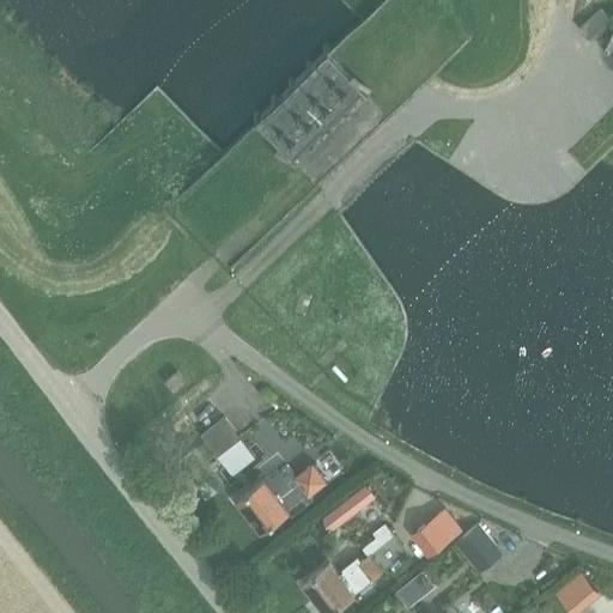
[(589,40),(611,19),(601,8),(578,29),(589,40)]
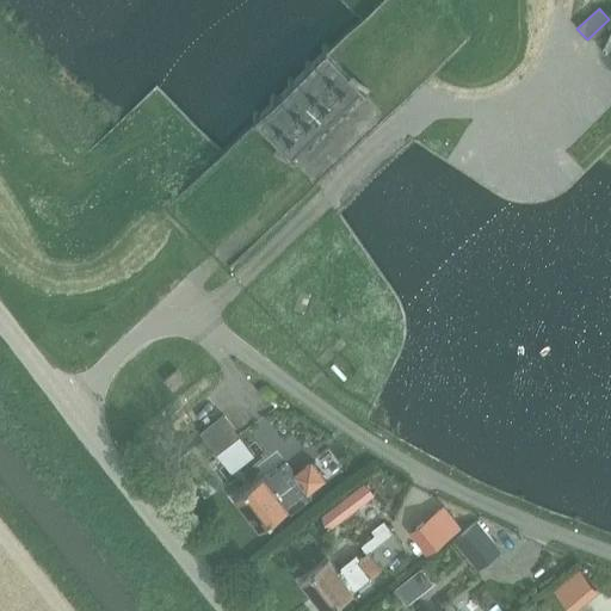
[(307,156),(295,167),(310,183),(314,186),(315,187),(388,118),(387,116),(384,115),(368,97),(352,113),(307,156)]
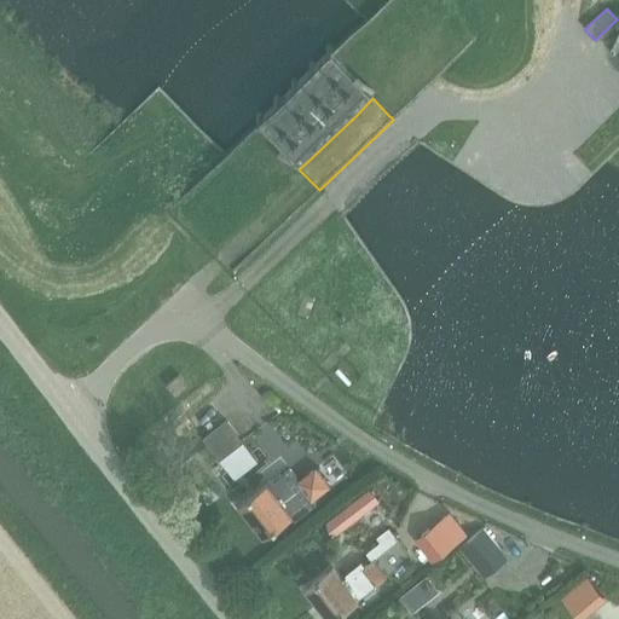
[(177,395),(189,385),(179,374),(167,385),(177,395)]
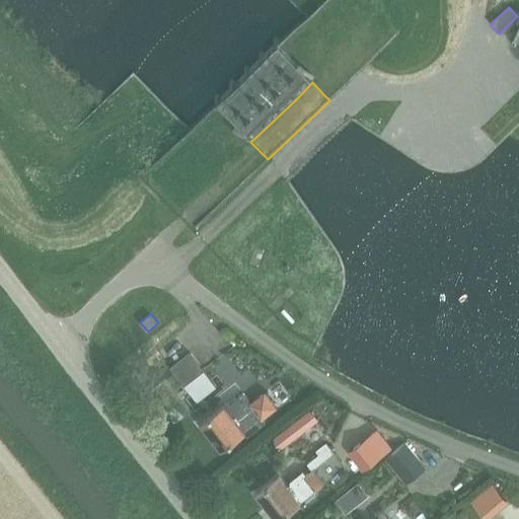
[(190,353),(170,367),(184,385),(203,370),(190,353)]
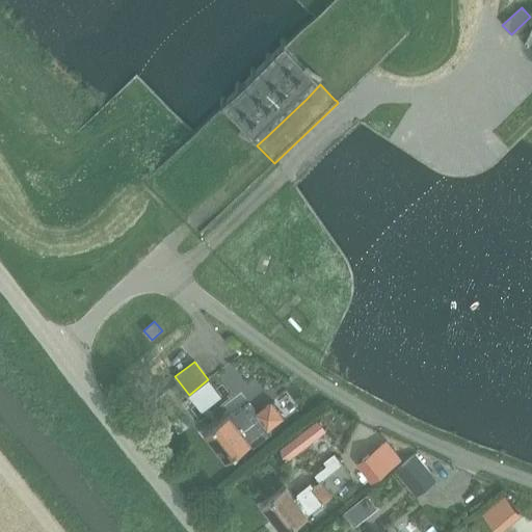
[(227,461),(250,443),(254,447),(271,432),(268,429),(283,417),(272,403),(258,415),(249,403),(231,418),(230,417),(206,434),(227,461)]
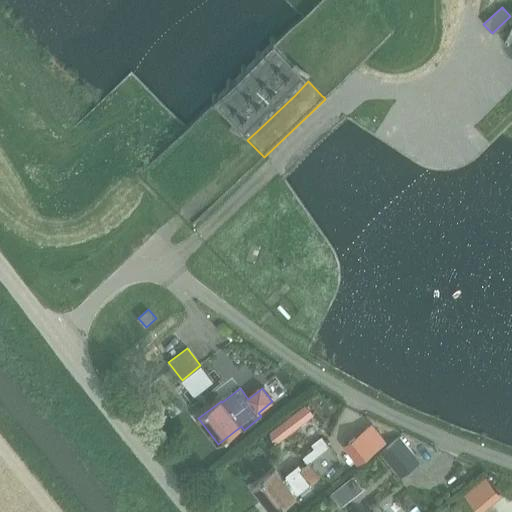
[(154,405),(148,397),(141,403),(147,411),(154,405)]
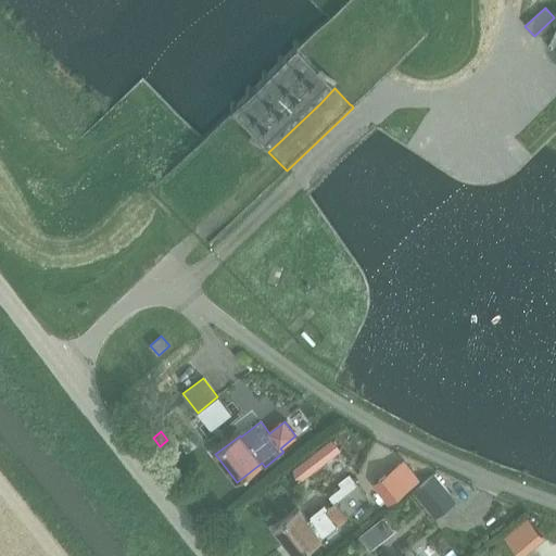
[(339,451),(331,440),(310,456),(317,466),(339,451)]
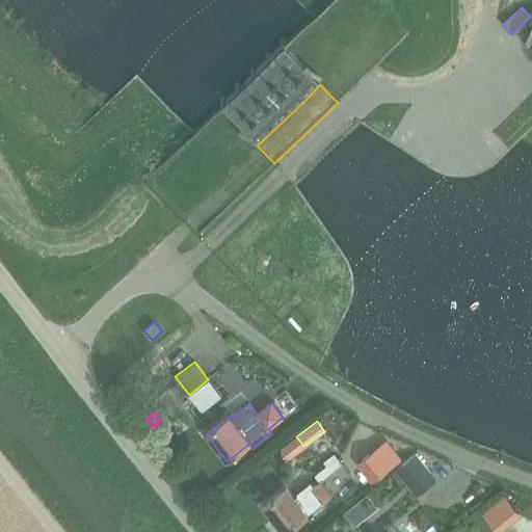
[(393,467),(377,448),(356,463),(372,483),(393,467)]
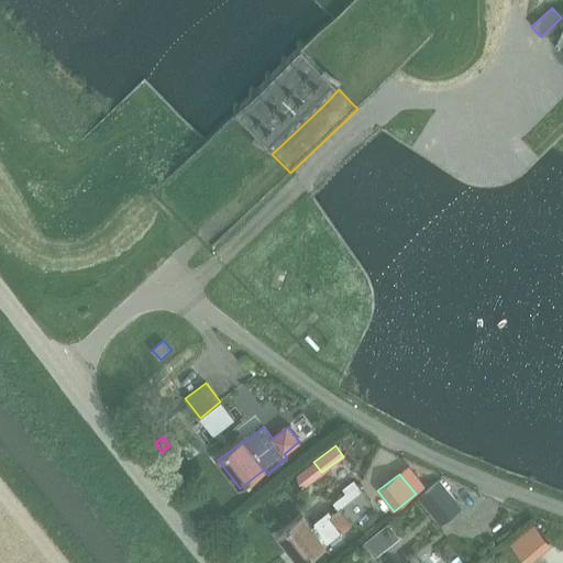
[(440,481),(419,497),(440,525),(462,507),(440,481)]
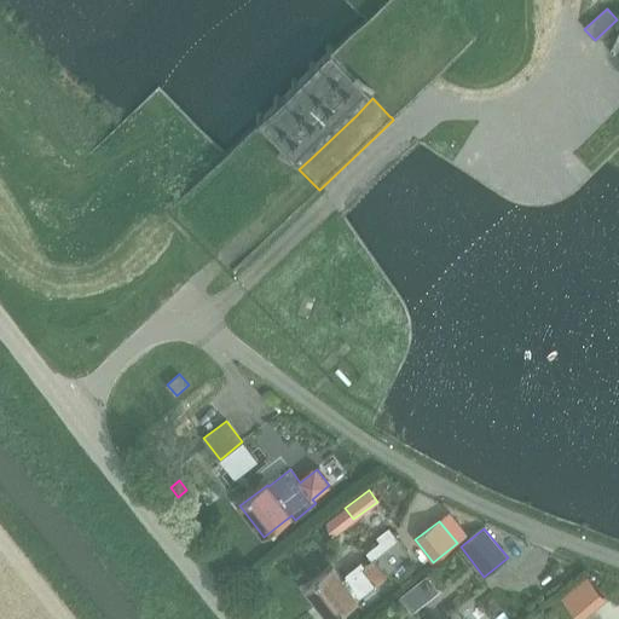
[(331,618),(357,599),(356,597),(375,583),(376,584),(410,557),(398,542),(365,567),(360,562),(340,578),(333,568),(306,590),(329,618),(331,618)]
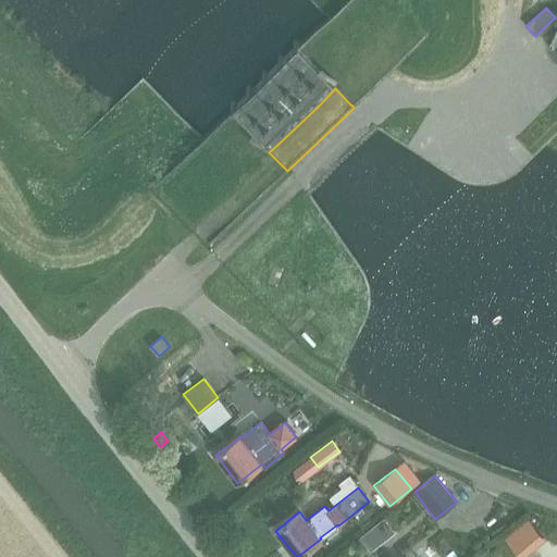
[(373,524),(384,539),(394,531),(383,517),(373,524)]
